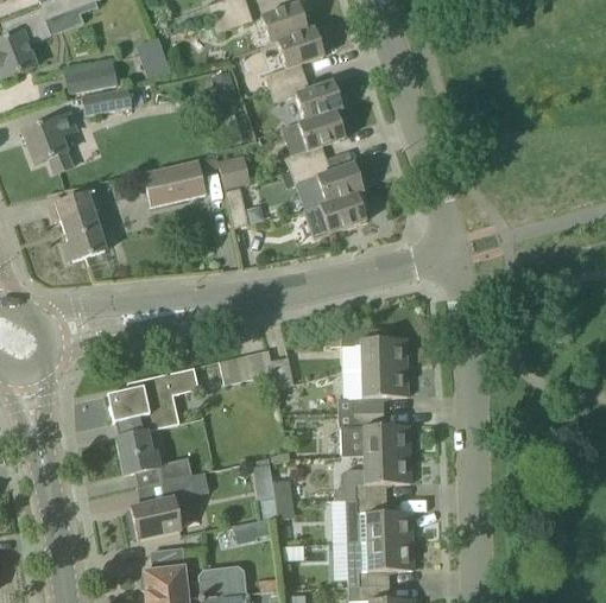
[(0,74),(1,78),(36,65),(27,44),(51,35),(45,19),(95,0),(48,0),(42,2),(39,4),(42,8),(2,24),(2,25),(5,24),(10,35),(0,38),(0,74)]
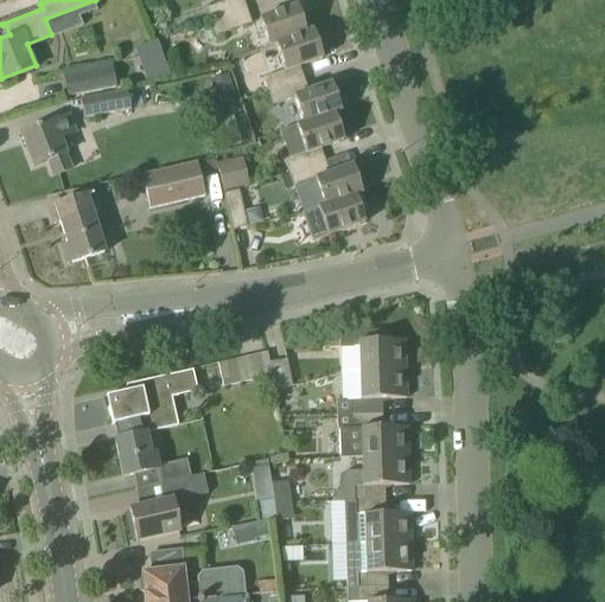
[(221,0),(208,5),(212,18),(248,6),(246,0),(221,0)]
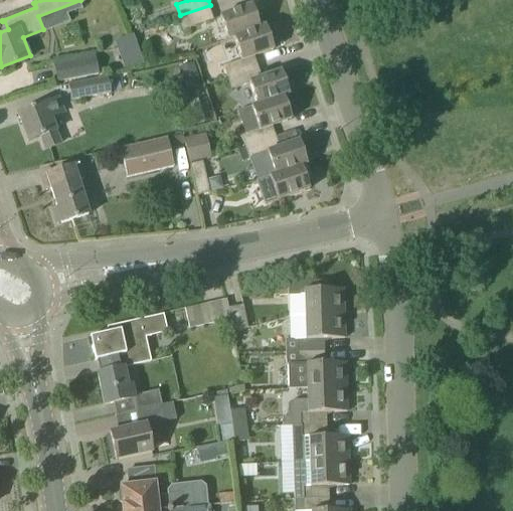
[(220,13),(229,36),(234,34),(261,25),(261,24),(252,2),(220,13)]
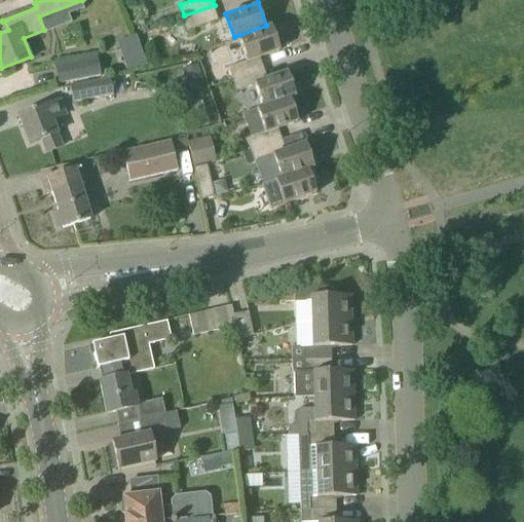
[(219,16),(215,5),(184,15),(188,28),(219,16)]
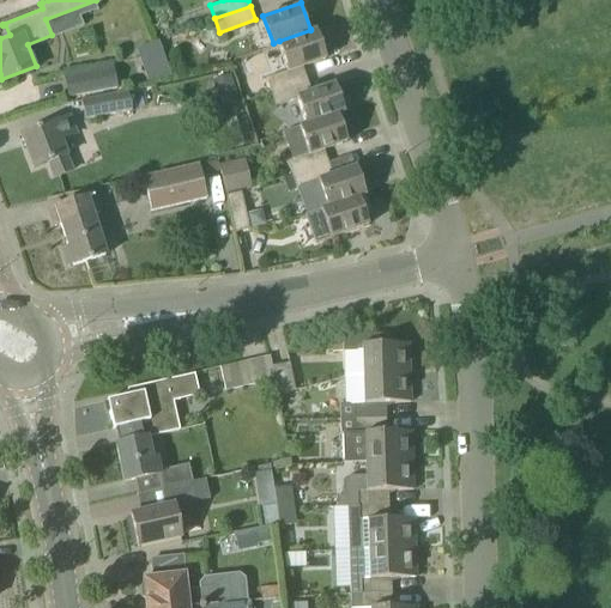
[(316,28),(310,29),(310,30),(279,41),(289,67),(267,74),(272,89),(308,76),(304,64),(326,55),(316,28)]
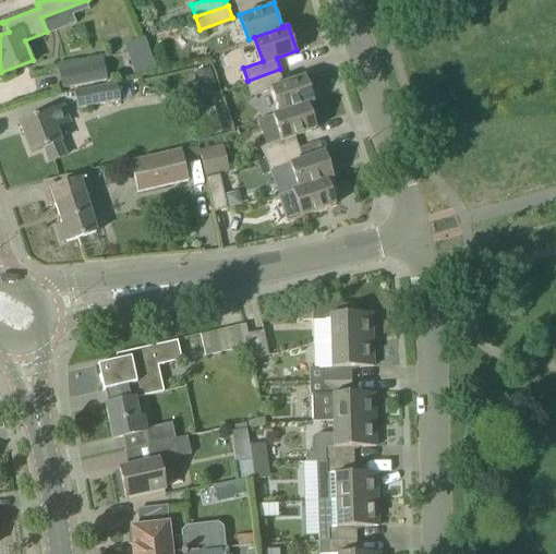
[(105,59),(61,68),(64,85),(108,76),(105,59)]
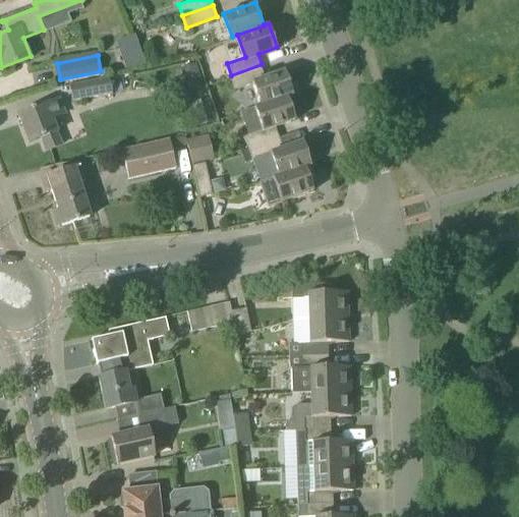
[(185,88),(203,81),(195,58),(177,64),(185,88)]
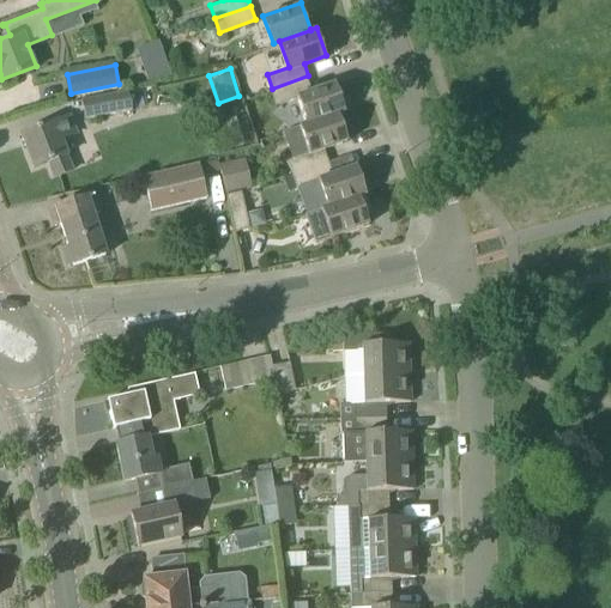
[(298,95),(307,121),(308,121),(339,110),(339,111),(345,109),(336,80),(313,89),(308,76),(272,89),(277,102),(298,95)]
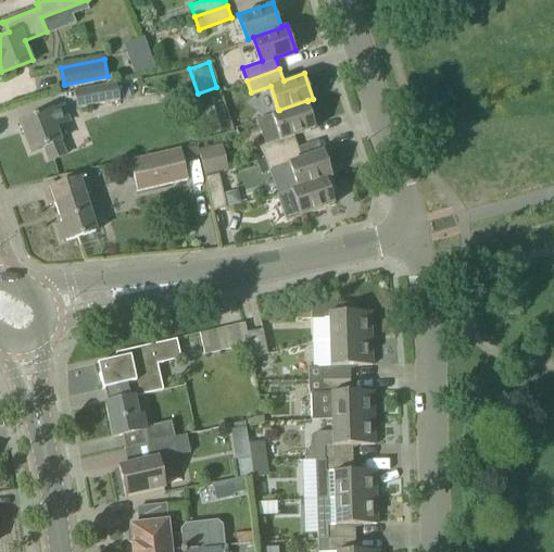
[(75,87),(78,104),(121,97),(117,79),(75,87)]
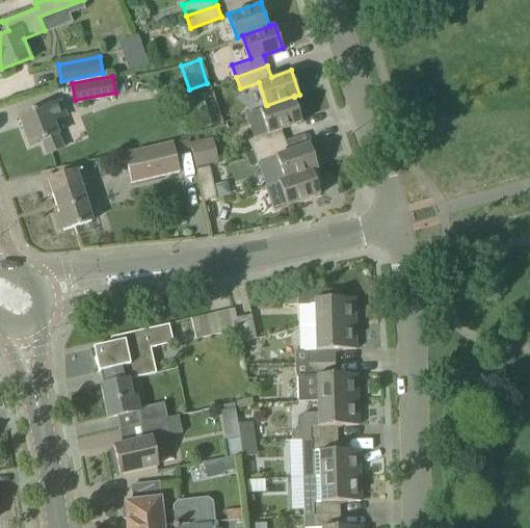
[(269,130),(254,135),(250,136),(255,149),(286,138),(283,127),(301,120),(294,97),(294,96),(267,105),(266,105),(261,107),(269,130)]
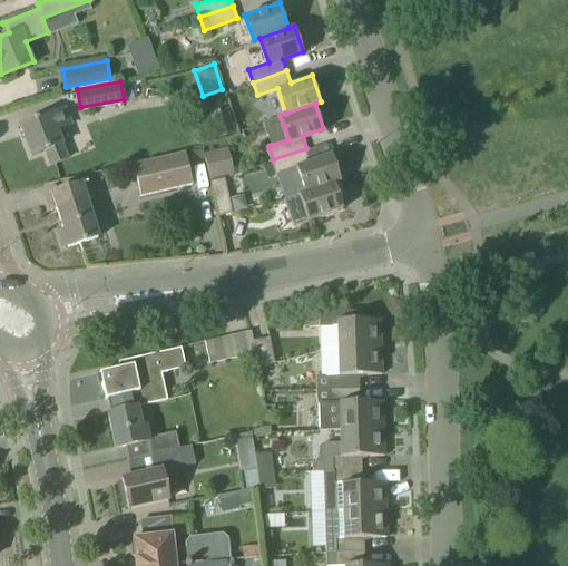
[(51,160),(68,154),(57,126),(71,120),(66,105),(20,123),(32,153),(46,147),(51,160)]
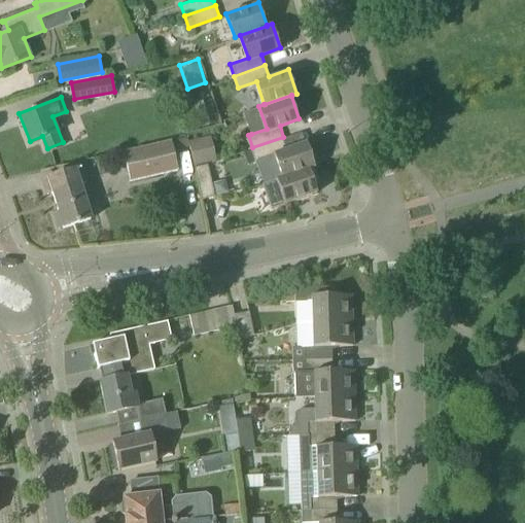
[(218,118),(211,97),(194,103),(201,125),(218,118)]
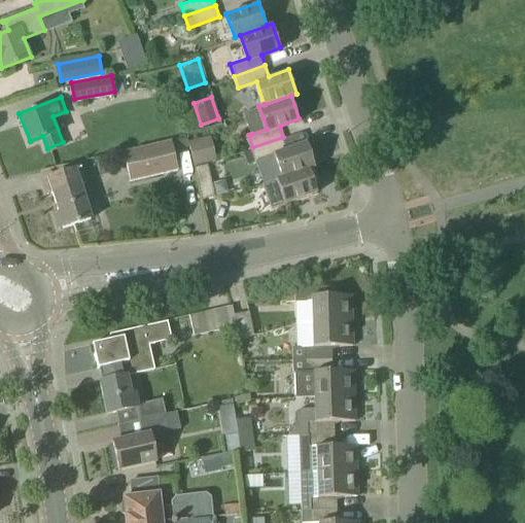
[(188,138),(190,143),(196,163),(217,157),(211,132),(188,138)]
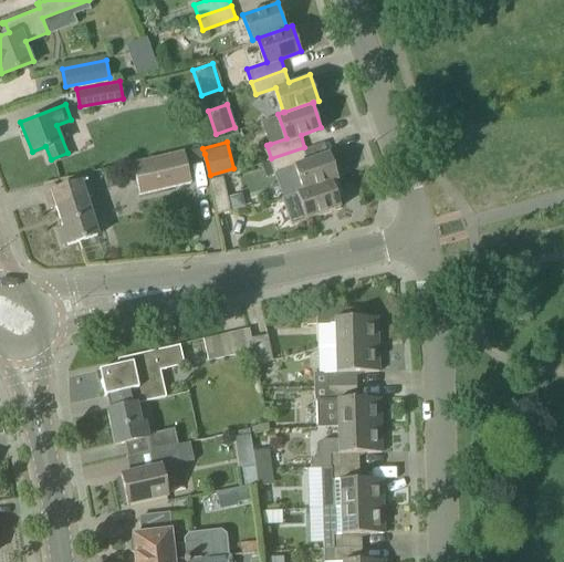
[(133,159),(135,170),(141,191),(192,180),(185,147),(133,159)]
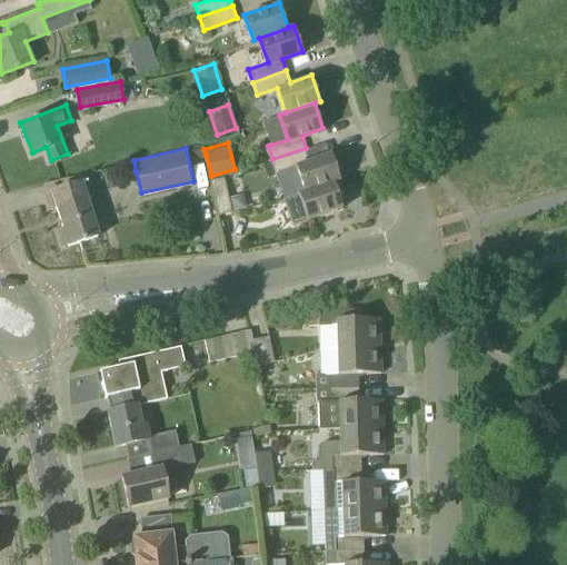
[(297,165),(305,189),(334,180),(340,178),(331,152),(310,159),(306,148),(272,159),(277,172),(297,165)]
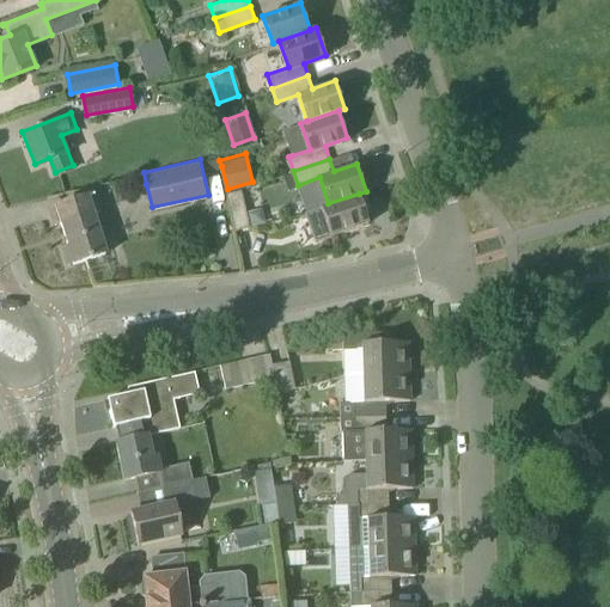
[(236,228),(251,225),(242,188),(227,191),(236,228)]
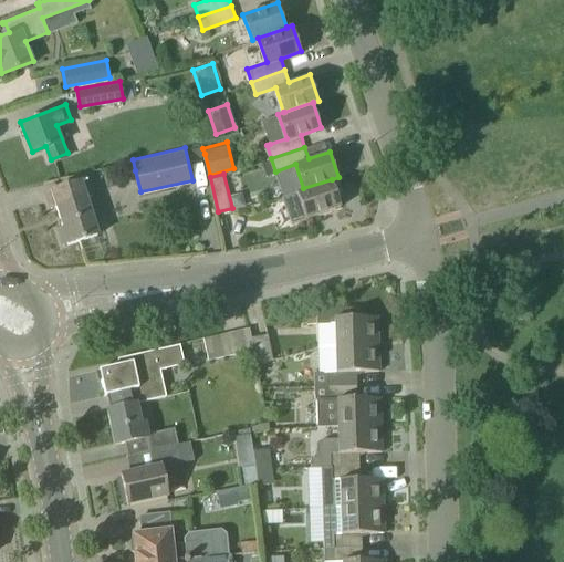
[(70,242),(80,239),(98,232),(86,196),(93,194),(87,177),(47,190),(52,206),(58,204),(64,225),(59,227),(63,242),(69,240),(70,242)]
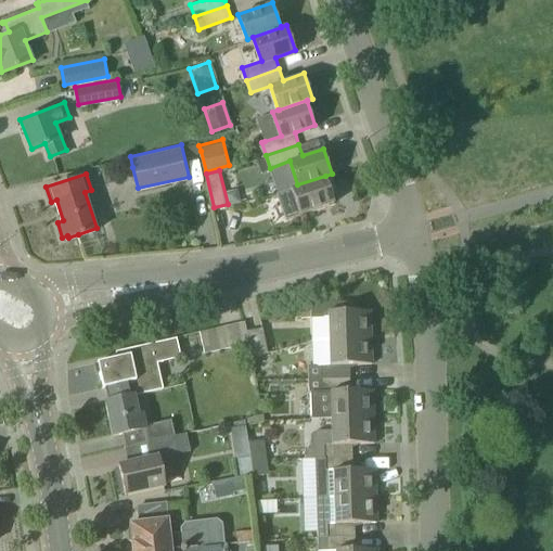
[(325,176),(297,184),(278,191),(286,217),(334,201),(325,176)]
